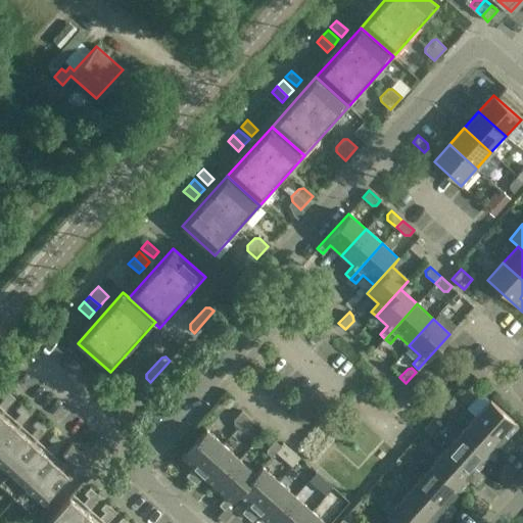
[(0,401),(0,484),(32,514),(84,456),(70,443),(62,452),(68,458),(60,467),(51,459),(64,443),(53,433),(48,439),(52,443),(44,453),(35,443),(48,428),(37,419),(32,425),(36,428),(28,437),(18,429),(32,414),(20,403),(14,410),(19,414),(11,423),(1,414),(15,398),(4,389),(0,393),(0,396),(2,399),(0,401)]
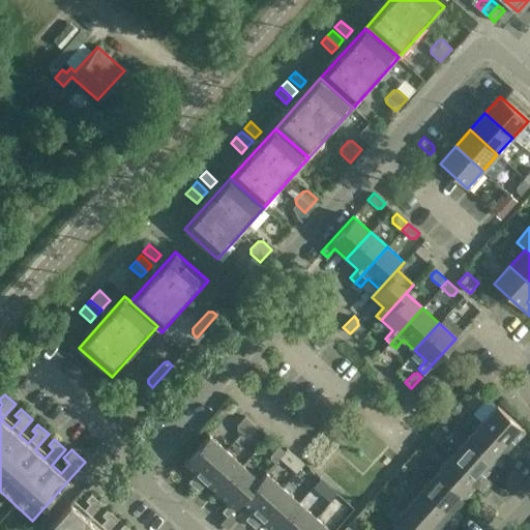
[(497,405),(481,422),(517,454),(524,446),(516,439),(524,430),(497,405)]
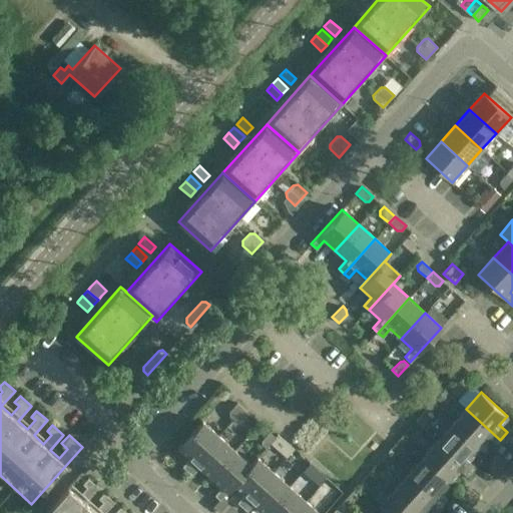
[(233,420),(243,409),(236,402),(228,411),(228,415),(233,420)]
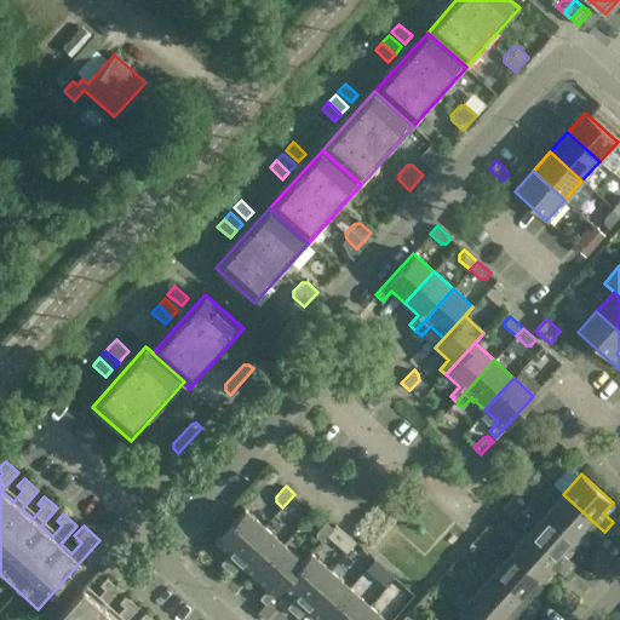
[(291,510),(300,500),(294,494),(282,507),(286,510),(291,510)]
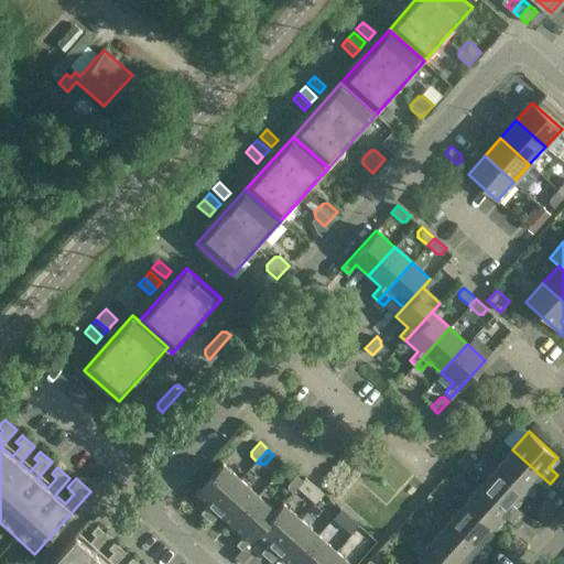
[(550,484),(512,449),(496,467),(525,494),(537,480),(545,488),(550,484)]
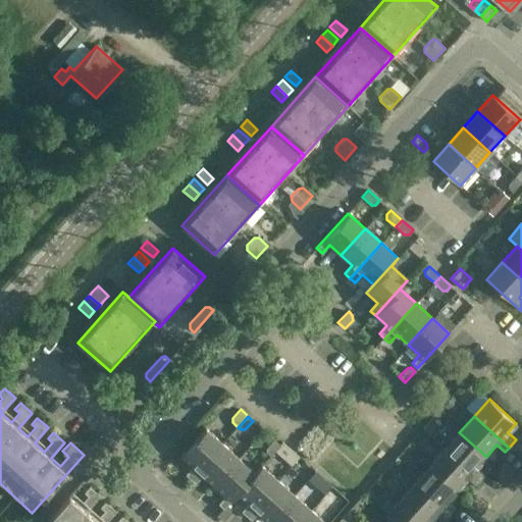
[(186,474),(191,478),(222,444),(206,428),(181,456),(193,466),(186,474)]
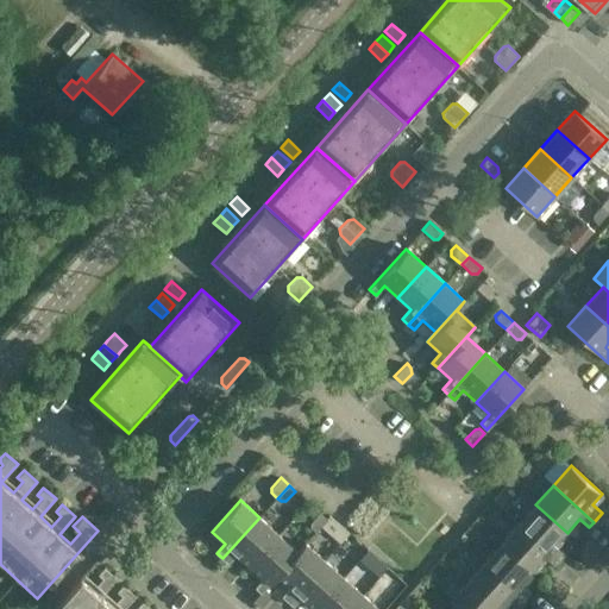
[(535,504),(519,523),(560,560),(565,554),(556,546),(567,533),(535,504)]
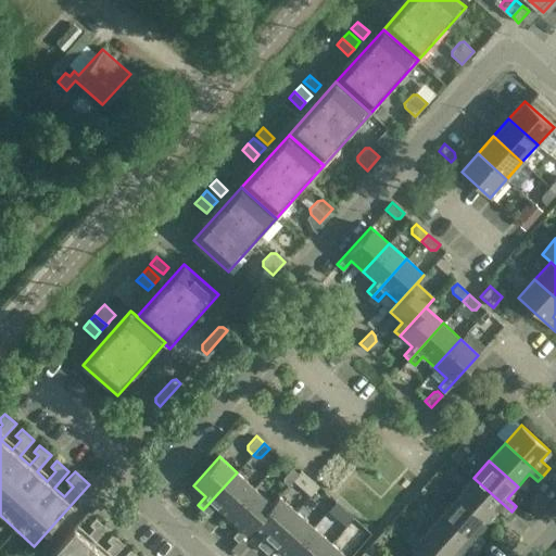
[(288,485),(299,474),(292,468),(283,477),(283,481),(288,485)]
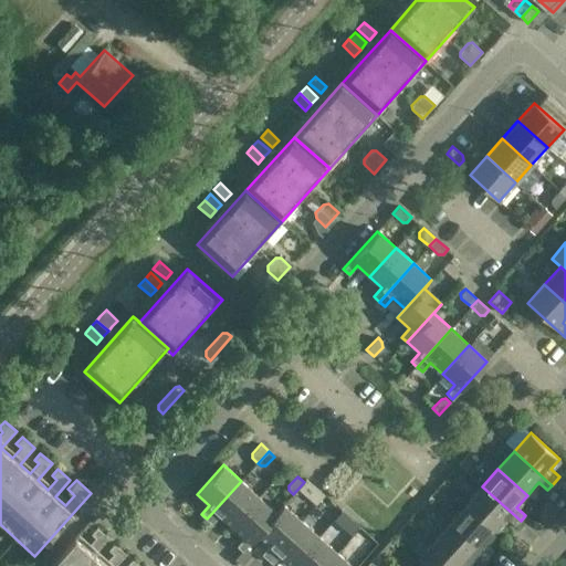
[(241,481),(207,519),(212,524),(220,515),(233,526),(259,498),(241,481)]
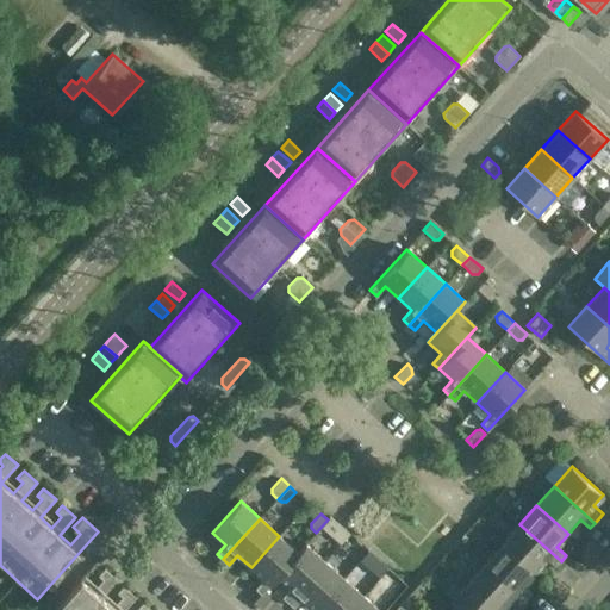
[(561,561),(520,524),(503,543),(534,572),(546,559),(555,567),(561,561)]
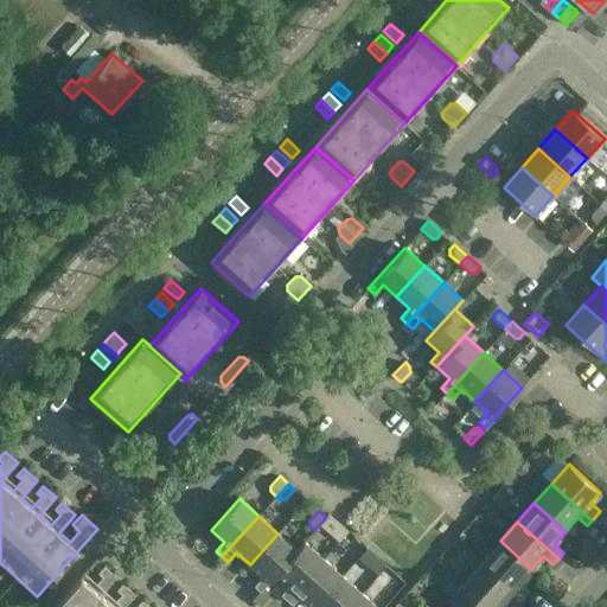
[(296,550),(278,534),(250,564),(262,576),(254,585),(260,590),(253,599),(259,605),(270,593),(264,587),(276,573),(296,550)]
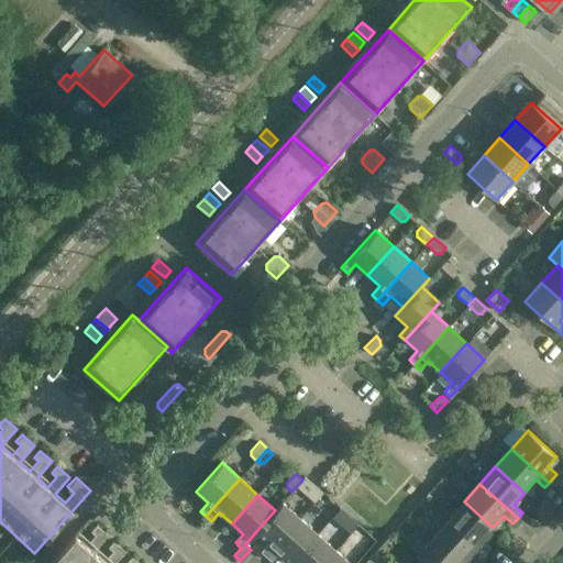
[(550,516),(556,508),(547,499),(542,499),(538,505),(550,516)]
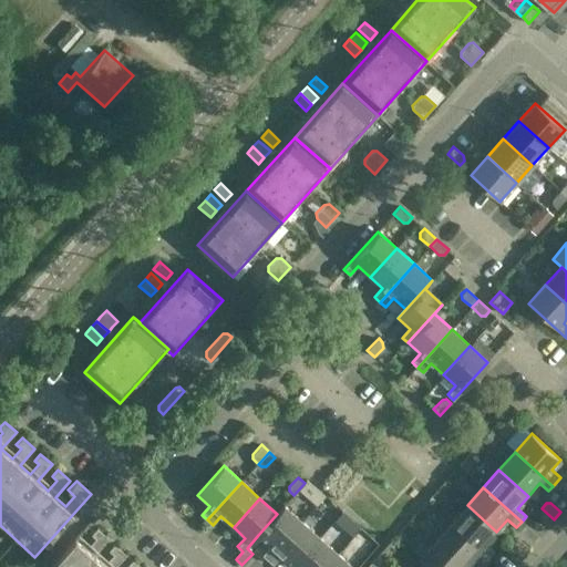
[(292,533),(301,522),(284,505),(277,514),(258,535),(270,546),(263,555),(268,560),(292,533)]
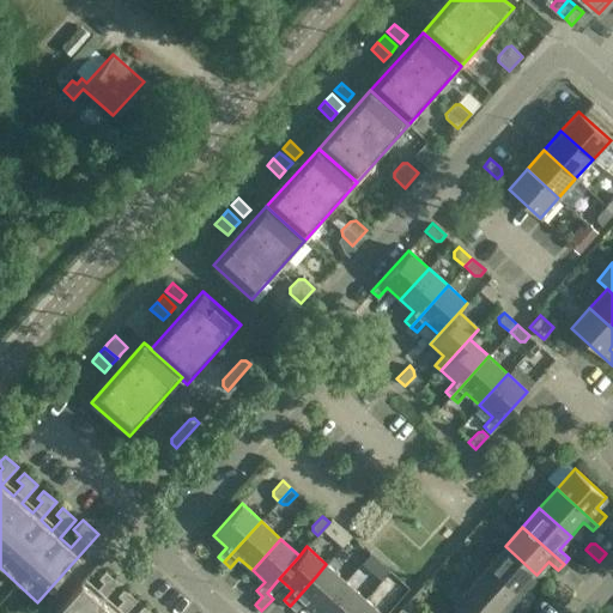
[(536,575),(505,546),(487,565),(529,602),(534,596),(525,588),(536,575)]
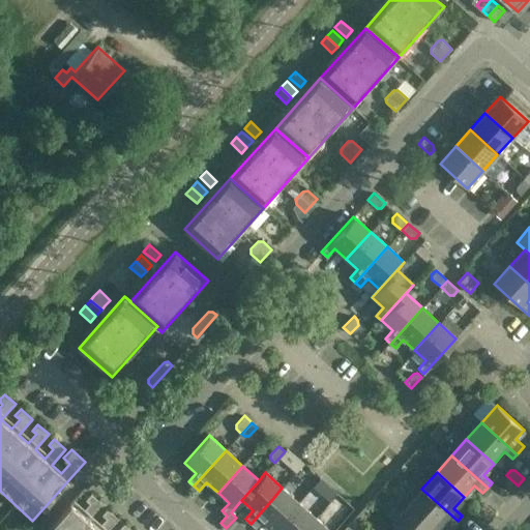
[(518,486),(506,475),(503,478),(503,482),(512,491),(518,486)]
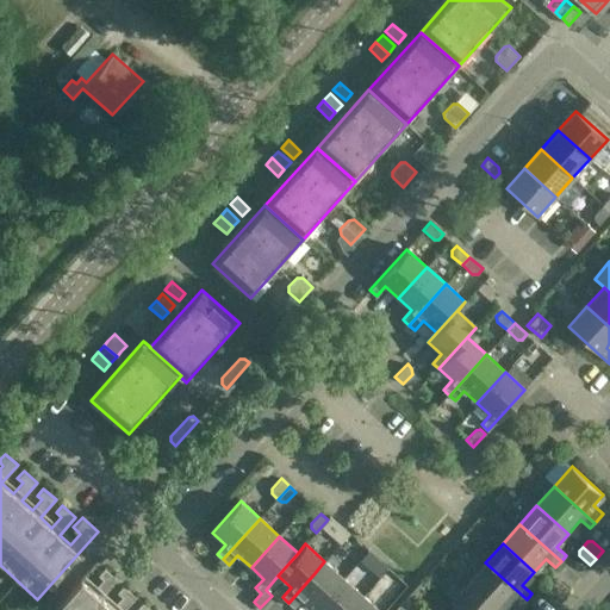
[(324,561),(315,573),(288,603),(293,608),(303,598),(316,609),(344,579),(324,561)]
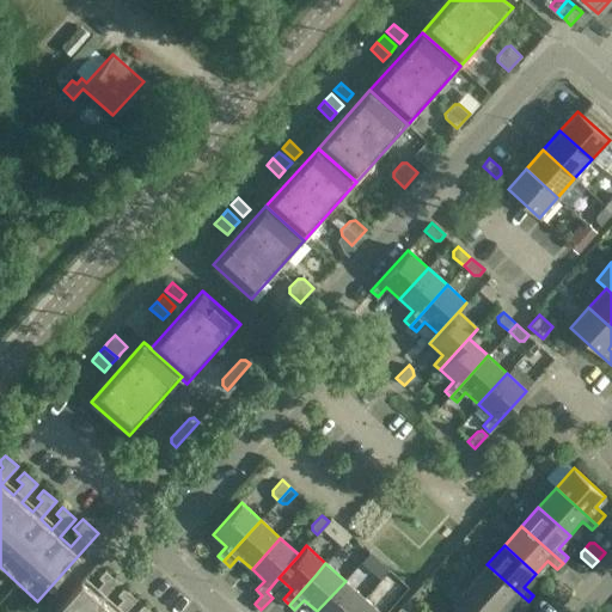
[(528,601),(487,564),(470,583),(501,611),(513,599),(524,607),(528,601)]
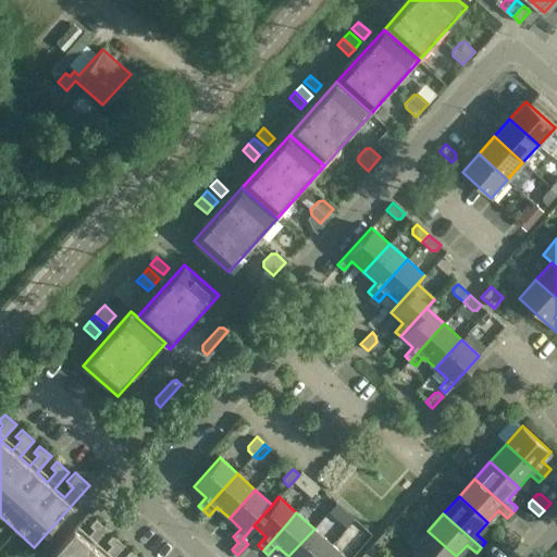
[(107,529),(100,523),(95,519),(89,525),(94,530),(85,539),(74,529),(48,556),(137,556),(131,551),(124,556),(113,556),(124,545),(113,534),(107,541),(111,545),(102,555),(93,545),(107,529)]
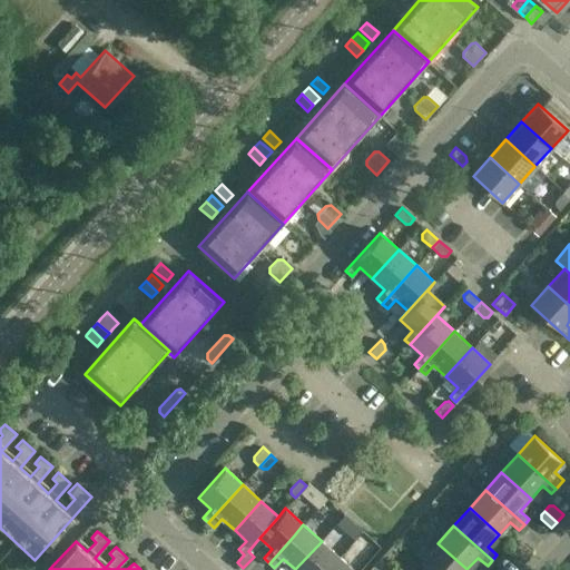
[(524,558),(531,550),(519,540),(512,547),(524,558)]
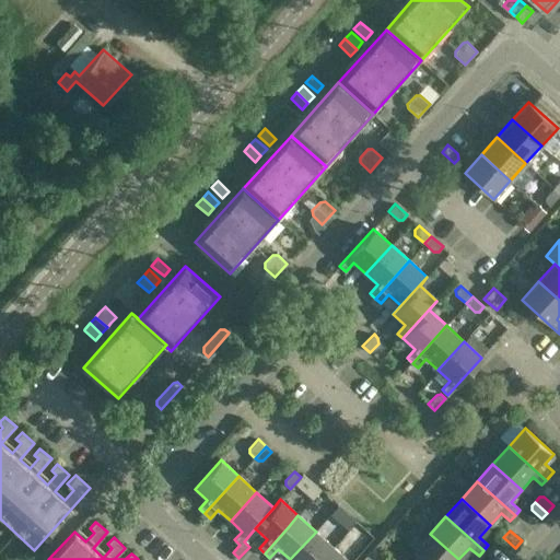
[(316,532),(290,559),(321,559),(334,547),(316,532)]
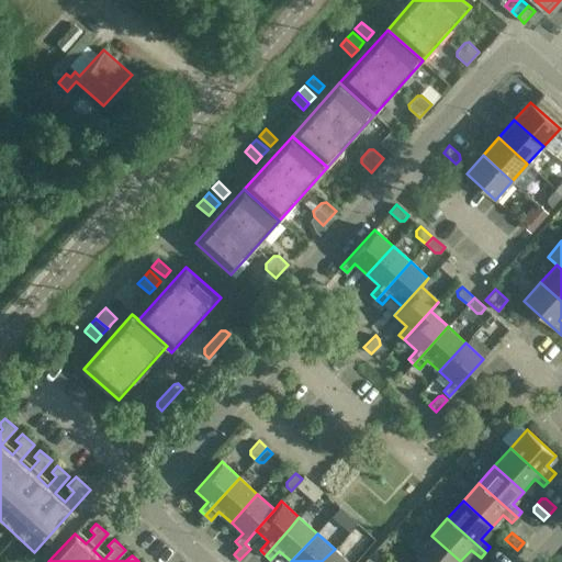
[(460,561),(431,536),(415,553),(425,561),(460,561)]
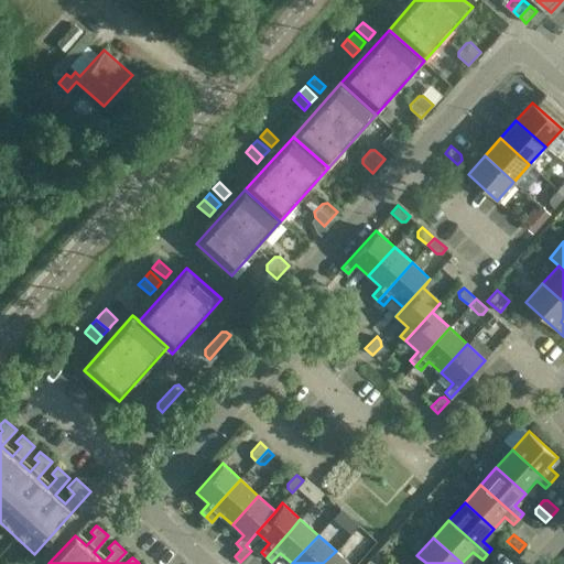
[(377,551),(383,557),(393,545),(387,539),(377,551)]
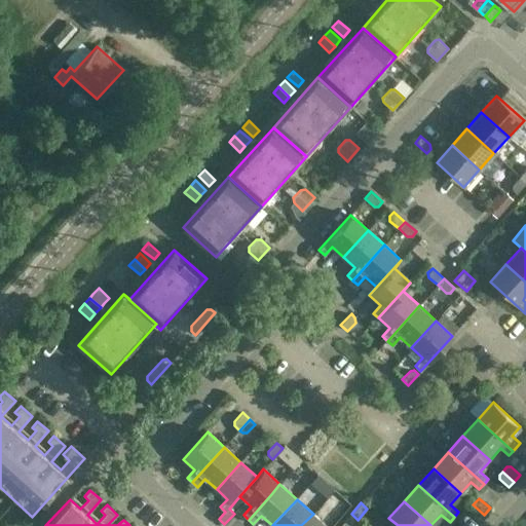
[(484,515),(473,504),(467,511),(479,520),(484,515)]
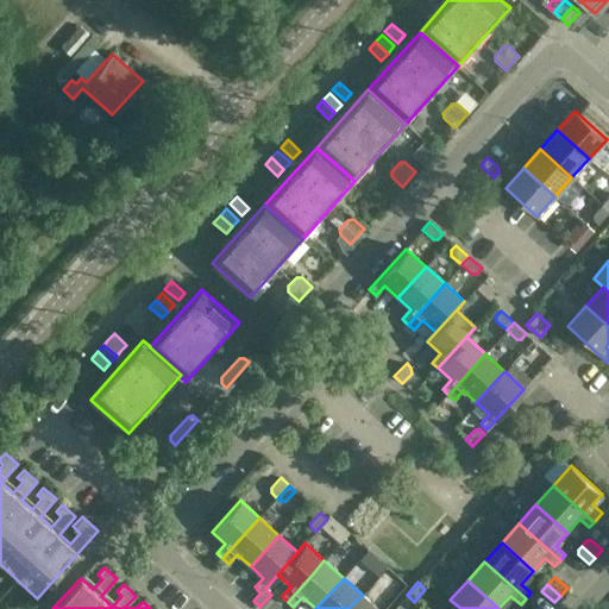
[(378,608),(363,595),(349,608),(378,608)]
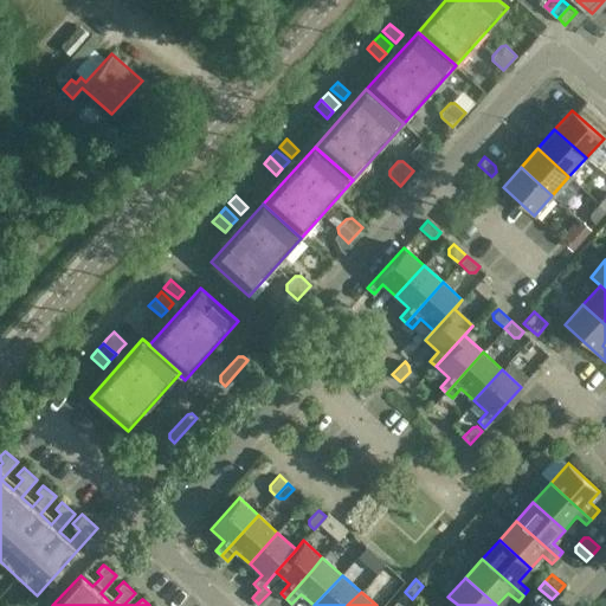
[(405,592),(393,605),(394,605),(405,605),(412,599),(405,592)]
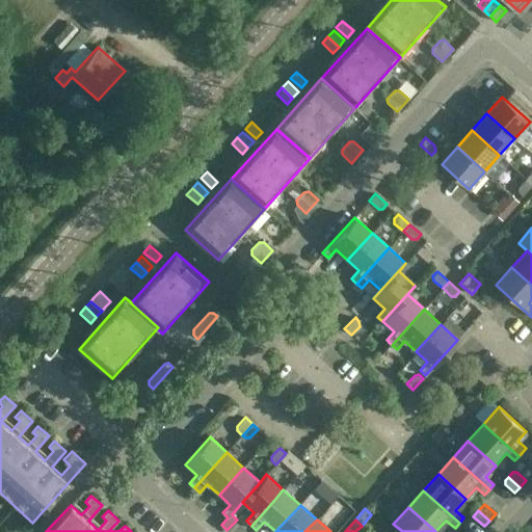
[(17,523),(8,531),(23,531),(25,530),(17,523)]
